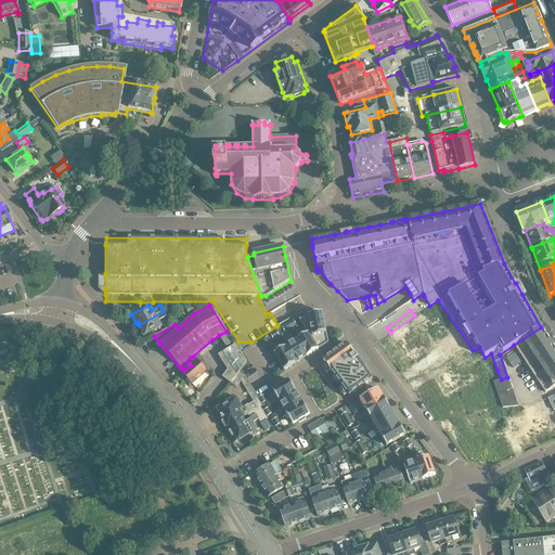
[(139,325),(140,327),(139,328),(143,336),(160,326),(157,322),(166,317),(163,311),(139,325)]
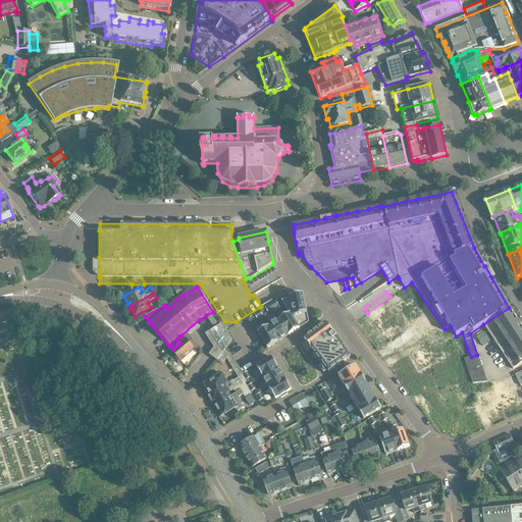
[(291,299),(281,301),(290,314),(299,329),(309,323),(303,295),(290,297),(291,299)]
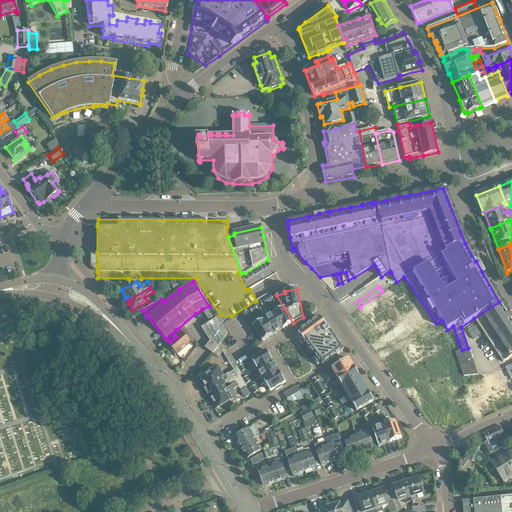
[(402,300),(392,305),(401,323),(411,319),(402,300)]
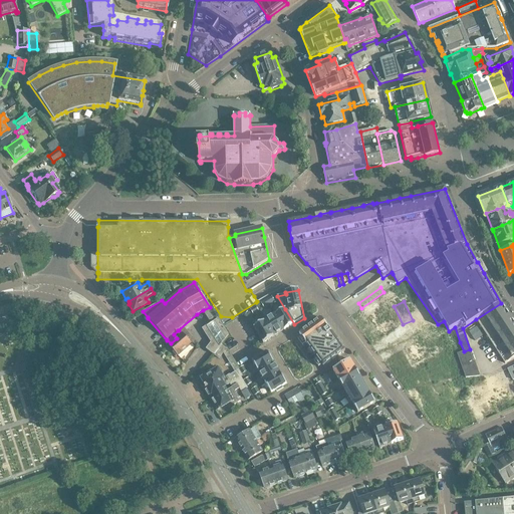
[(513,357),(513,322),(501,303),(476,319),(505,363),(513,357)]
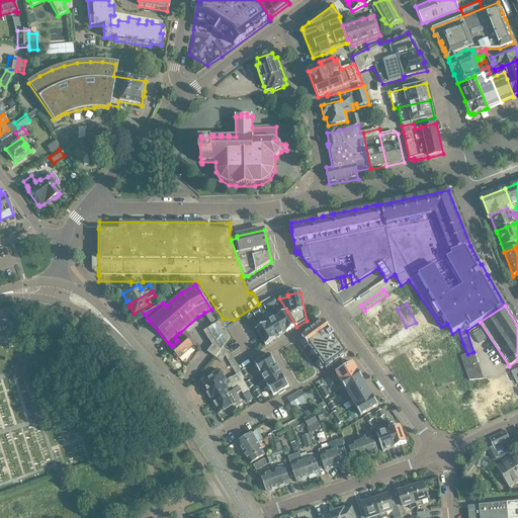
[(212,326),(203,332),(212,346),(207,352),(216,358),(216,357),(223,348),(230,338),(220,322),(211,310),(204,313),(212,326)]
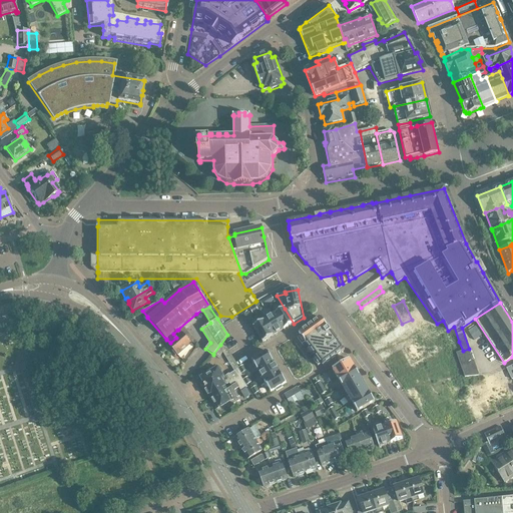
[(285,309),(275,315),(284,330),(294,324),(285,309)]
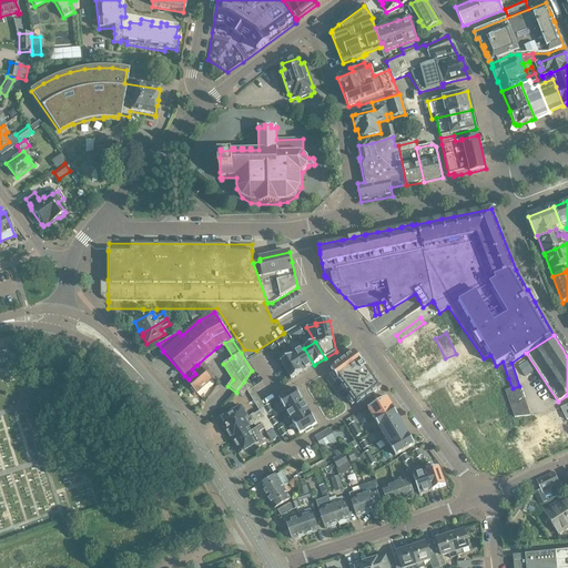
[(304,348),(292,355),(303,372),(314,365),(304,348)]
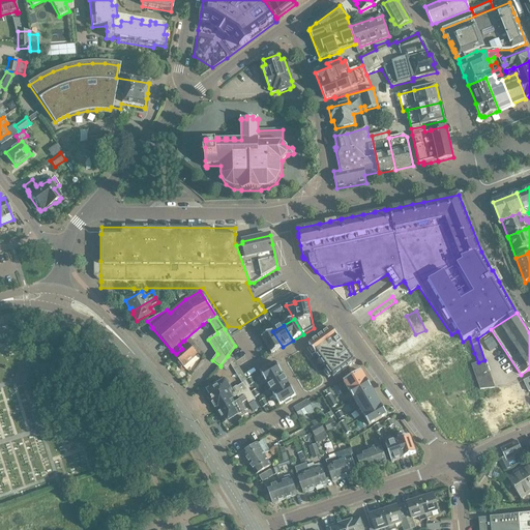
[(311,347),(306,350),(312,356),(315,354),(327,370),(323,372),(328,379),(331,377),(333,379),(356,362),(331,328),(308,345),(311,347)]
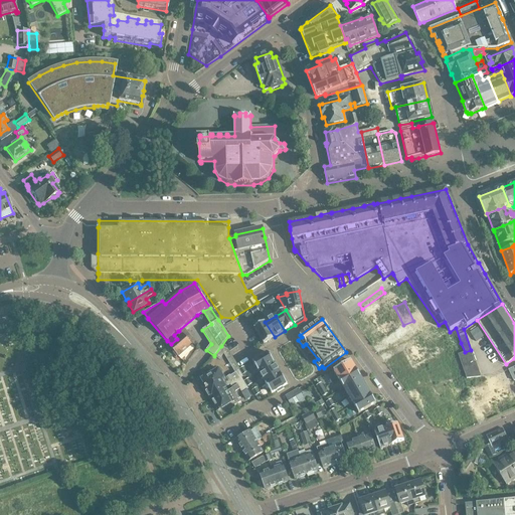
[(265,322),(254,329),(264,344),(275,337),(265,322)]
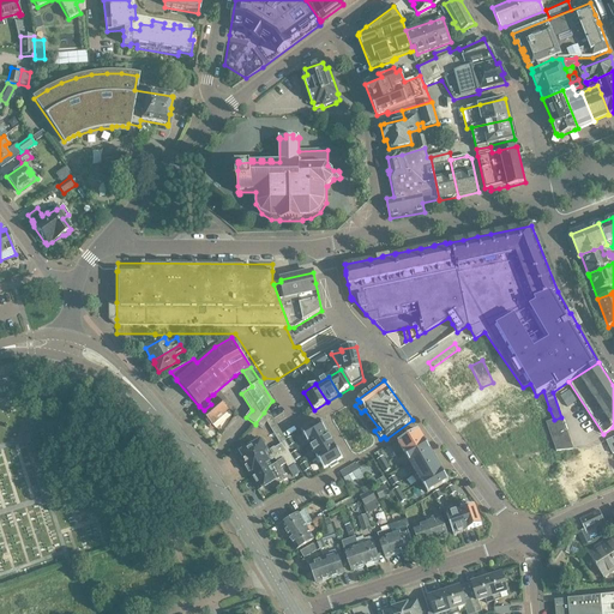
[(570,390),(560,397),(567,408),(577,401),(570,390)]
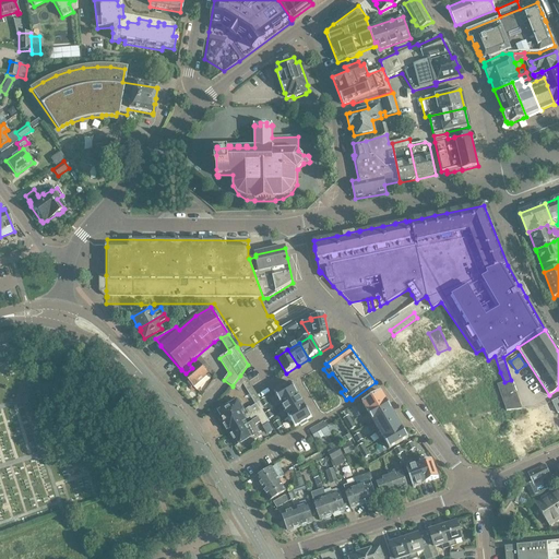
[(186,373),(183,376),(193,388),(209,375),(198,363),(198,364),(194,359),(189,364),(192,368),(186,373)]
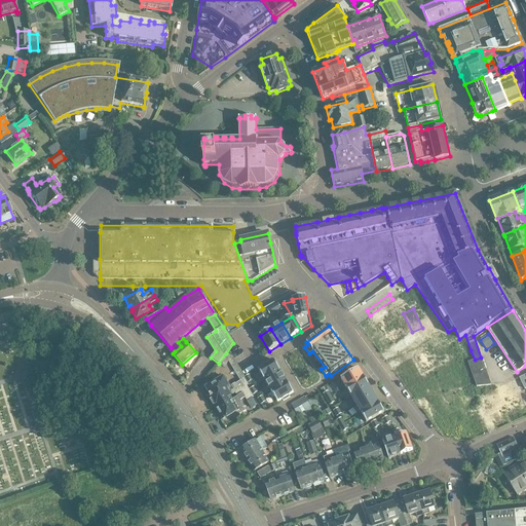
[(226,353),(219,363),(224,367),(228,362),(239,380),(243,377),(231,358),(226,353)]
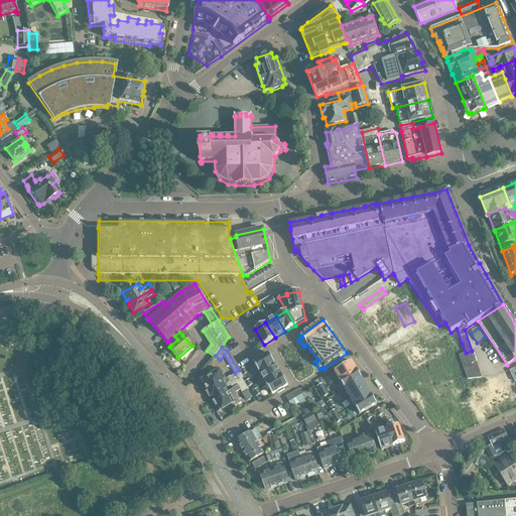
[(62,349),(41,355),(40,354),(27,358),(28,362),(24,363),(27,372),(31,371),(32,375),(46,371),(45,369),(67,363),(62,349)]
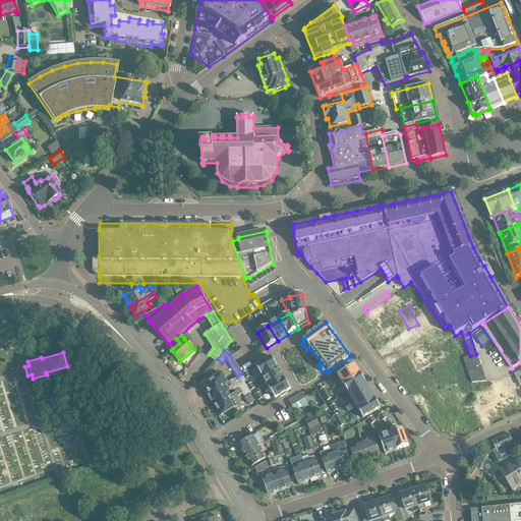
[(476,354),(470,356),(463,358),(465,364),(478,360),(476,354)]
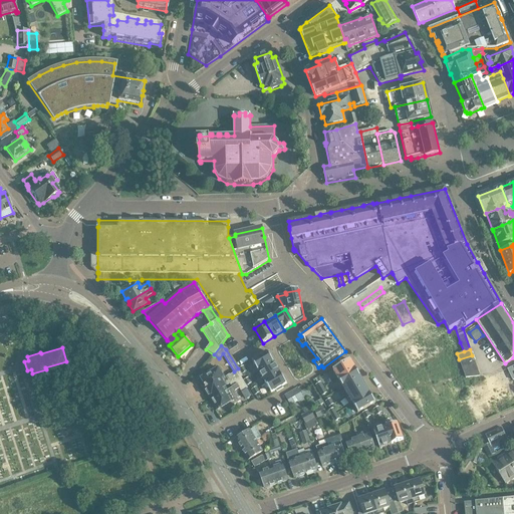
[(267,352),(252,361),(258,372),(274,362),(267,352)]
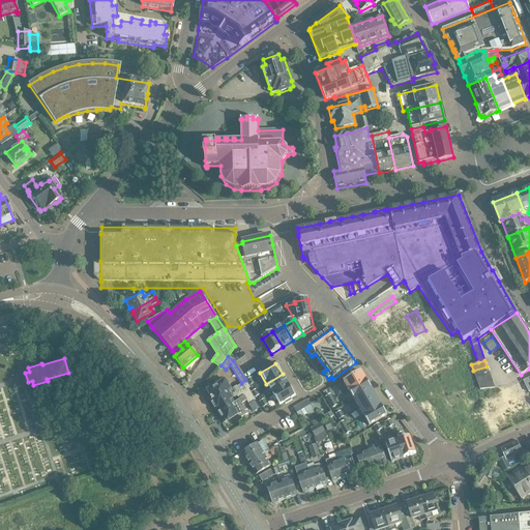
[(475,377),(490,373),(487,366),(473,371),(475,377)]
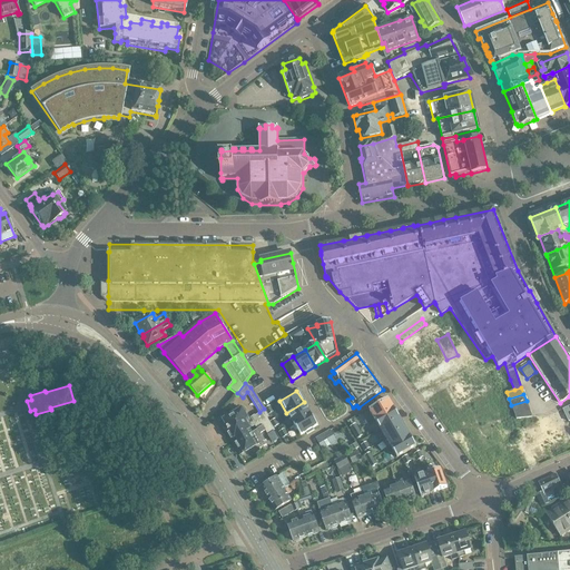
[(377,406),(370,411),(375,421),(394,410),(389,400),(385,402),(384,400),(376,404),(377,406)]
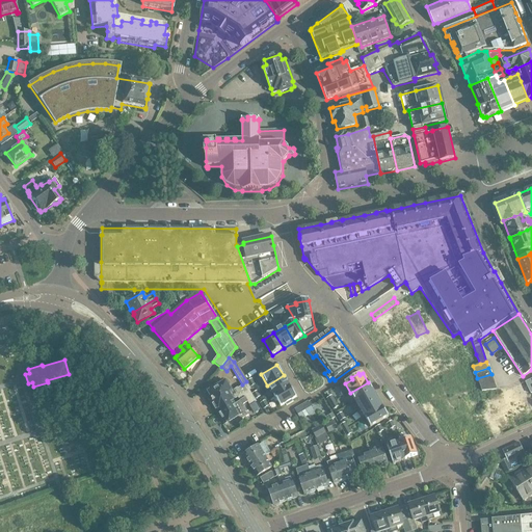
[(479,384),(494,380),(491,374),(477,378),(479,384)]
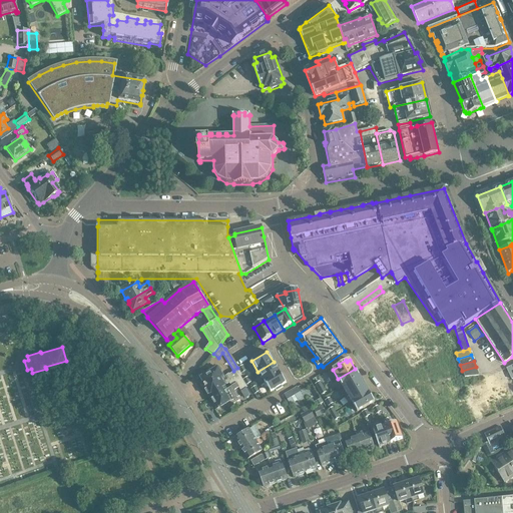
[(274,362),(258,372),(265,382),(280,373),(274,362)]
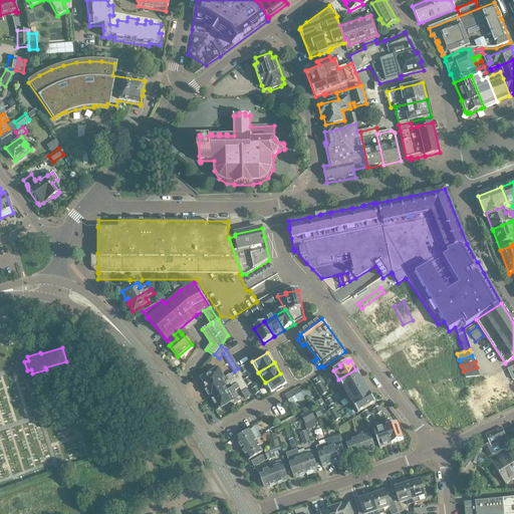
[(230,383),(232,388),(243,380),(241,377),(242,376),(241,374),(239,371),(236,373),(230,376),(229,375),(224,379),(218,369),(217,369),(216,367),(214,367),(208,370),(208,371),(209,374),(199,380),(198,382),(201,388),(203,388),(205,388),(208,393),(206,393),(210,399),(211,399),(212,400),(226,391),(223,386),(226,383),(227,386),(230,383)]
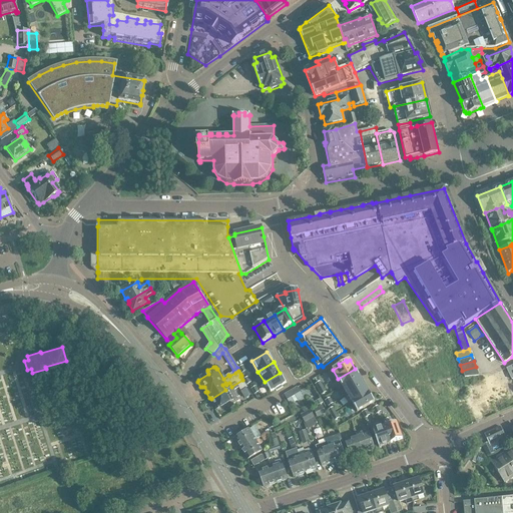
[(465,377),(478,373),(476,367),(462,371),(465,377)]
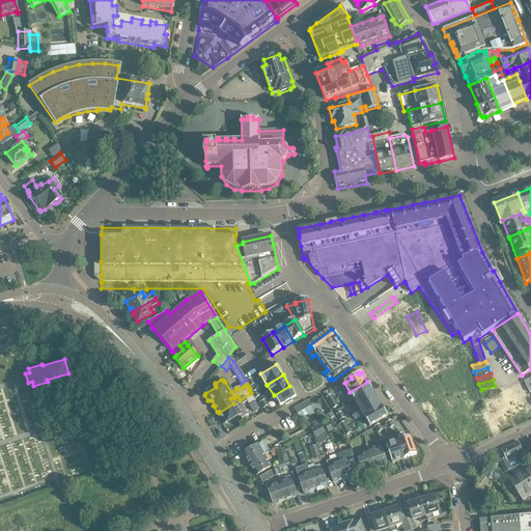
[(367,382),(350,392),(355,400),(372,390),(367,382)]
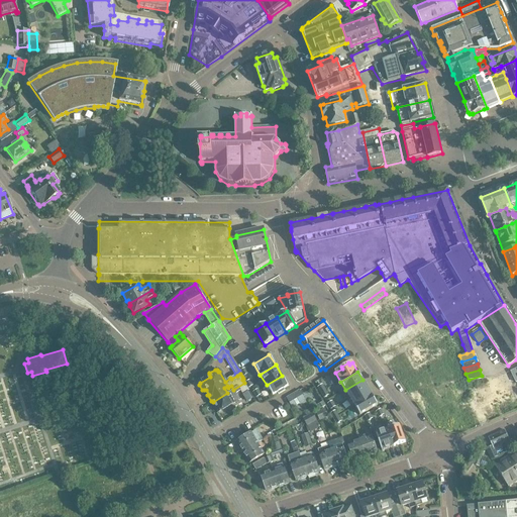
[(282,376),(267,385),(273,396),(278,393),(279,395),(285,391),(284,389),(288,386),(282,376)]
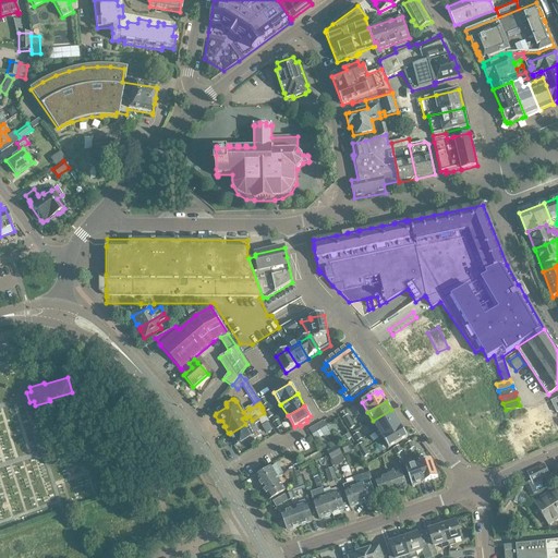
[(391,410),(373,421),(377,429),(397,419),(391,410)]
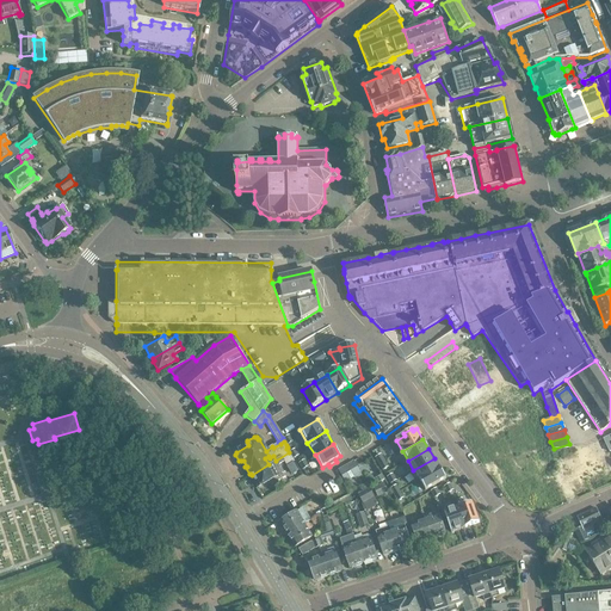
[(289,452),(276,461),(278,466),(284,462),(288,466),(294,462),(289,452)]
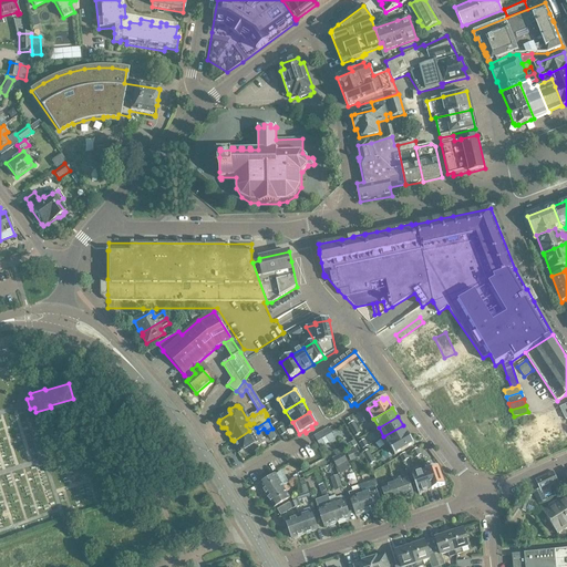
[(403,425),(383,436),(389,446),(408,435),(403,425)]
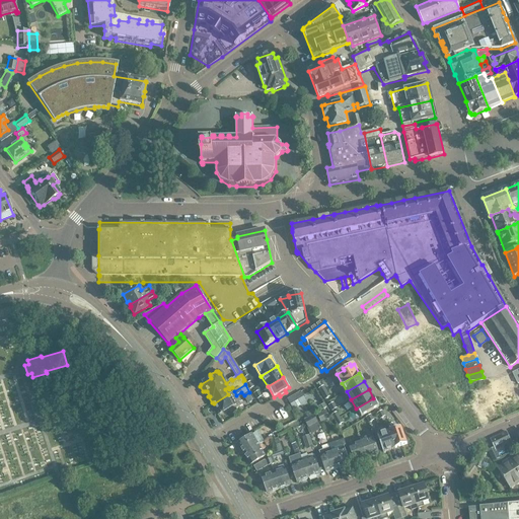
[(287,400),(293,410),(306,401),(301,392),(287,400)]
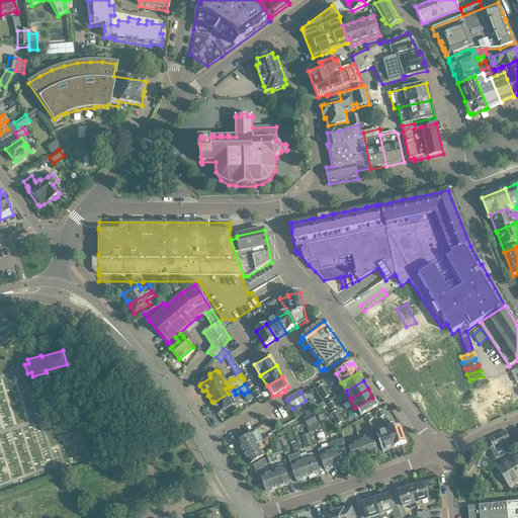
[(231,399),(228,394),(213,403),(220,413),(235,405),(234,404),(237,402),(234,397),(231,399)]
